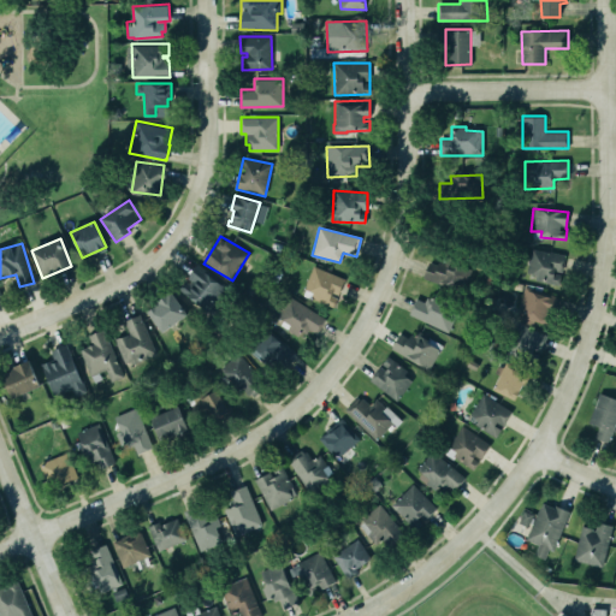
[(525,277),(558,283),(561,273),(562,273),(566,255),(531,248),(525,277)]
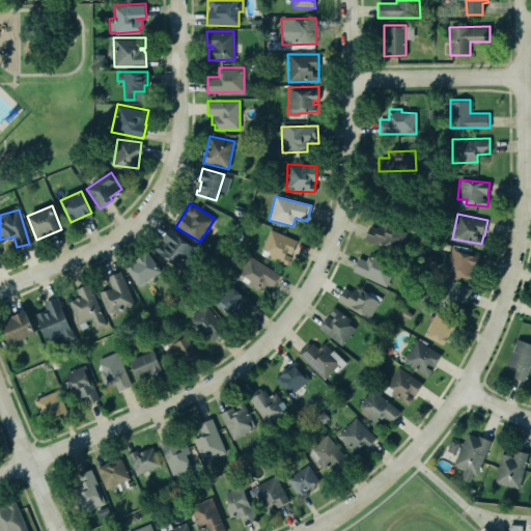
[(369,225),(364,239),(399,251),(407,229),(385,222),(384,225),(376,222),(374,227),(369,225)]
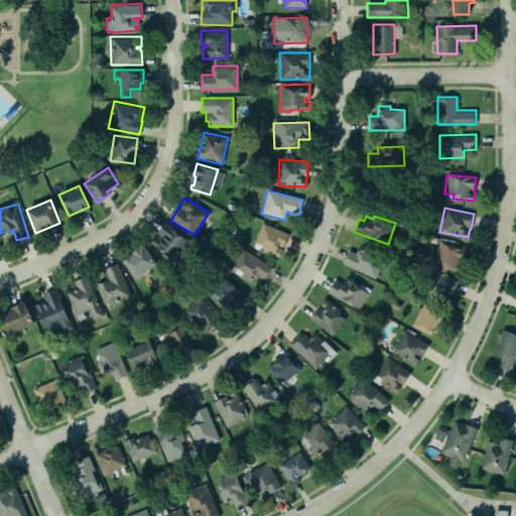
[(288,233),(262,221),(254,241),(261,244),(259,248),(278,256),(281,249),(277,247),(278,244),(283,246),(288,233)]
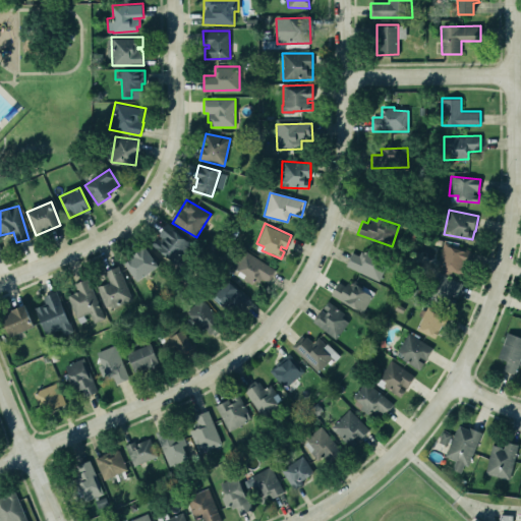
[(152,247),(178,265),(193,242),(165,225),(159,235),(159,236),(152,247)]
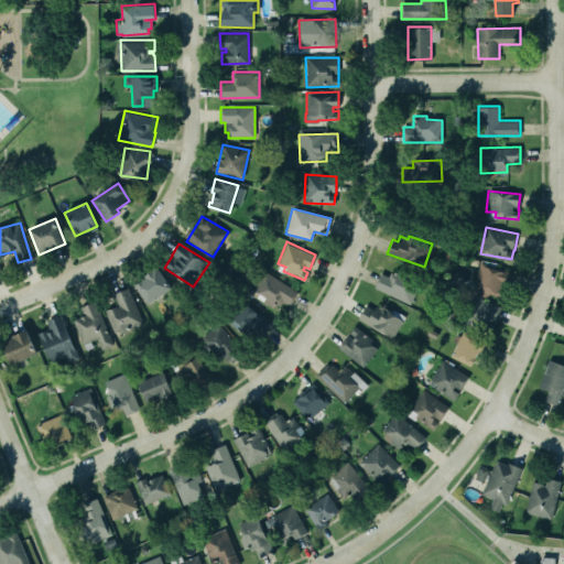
[(473,294),(488,297),(488,294),(502,297),(508,271),(478,264),(473,294)]
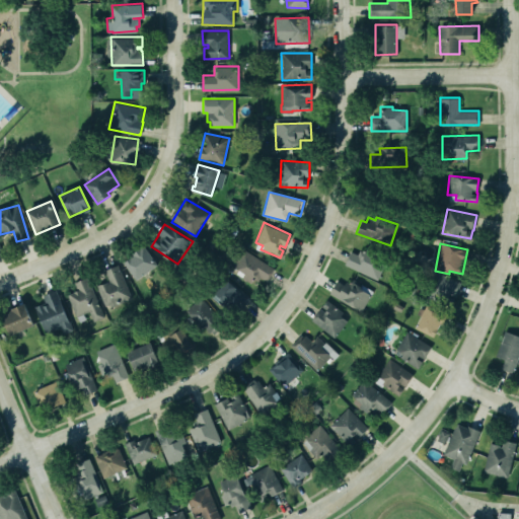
[(125,262),(137,279),(158,264),(144,244),(140,247),(140,248),(134,251),(132,252),(133,253),(130,255),(131,257),(125,262)]
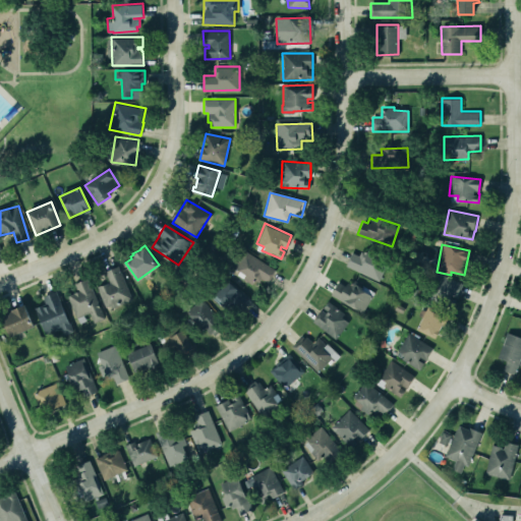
[(352,253),(346,267),(379,282),(390,258),(365,247),(360,256),(352,253)]
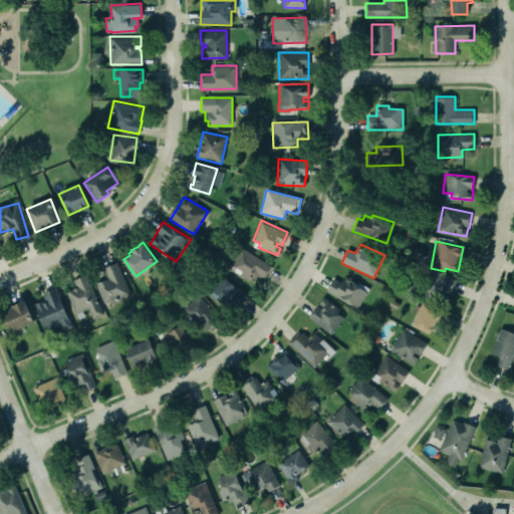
[(249,278),(251,274),(264,281),(272,265),(239,248),(229,268),(249,278)]
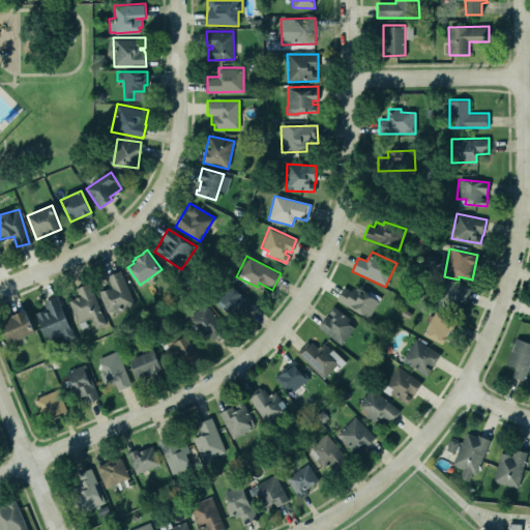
[(134,304),(121,270),(107,276),(111,288),(98,292),(107,315),(134,304)]
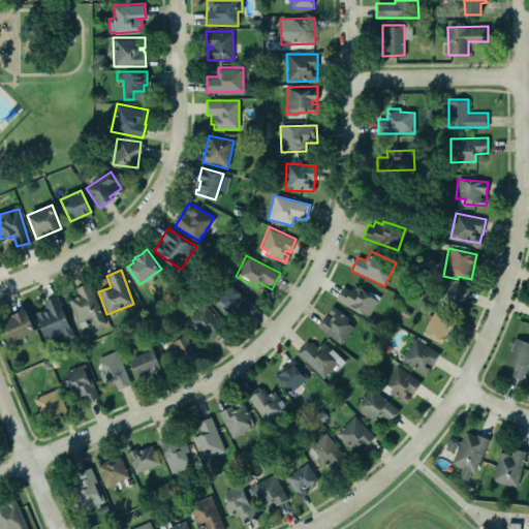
[(432,301),(460,311),(463,303),(463,304),(469,287),(441,277),(432,301)]
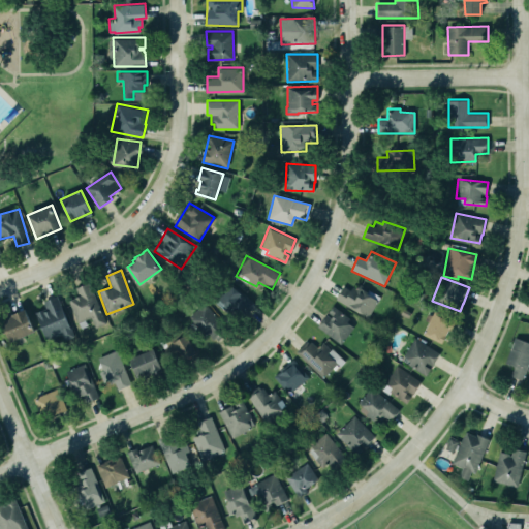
[(76,322),(91,318),(94,329),(104,324),(91,282),(75,287),(79,297),(69,300),(76,322)]
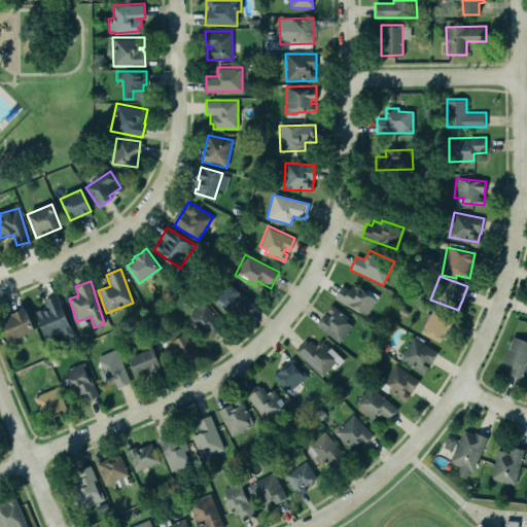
[(253,305),(229,281),(212,299),(232,317),(239,309),(244,314),(253,305)]
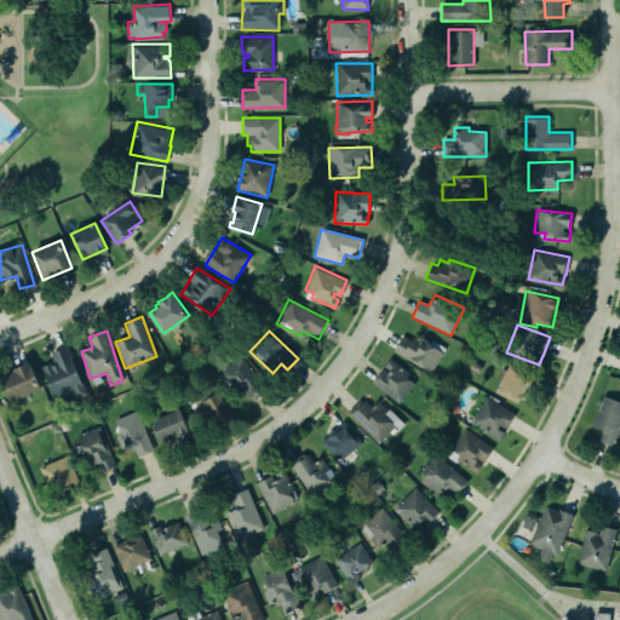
[(429,343),(432,338),(420,332),(417,337),(413,336),(411,339),(402,334),(392,350),(430,372),(442,351),(429,343)]
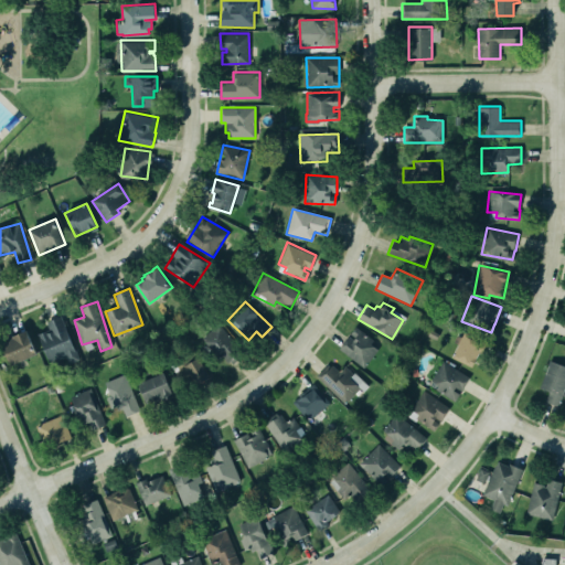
[(38,334),(49,363),(65,356),(67,364),(78,360),(62,316),(46,322),(50,330),(38,334)]
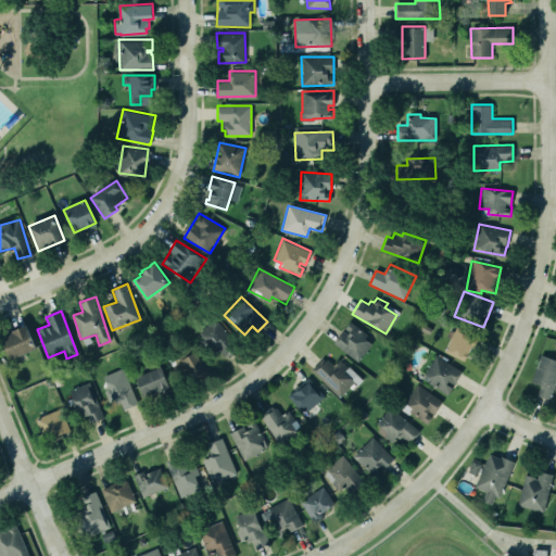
[(215,316),(240,346),(228,356),(226,354),(224,356),(215,345),(212,349),(198,331),(215,316)]
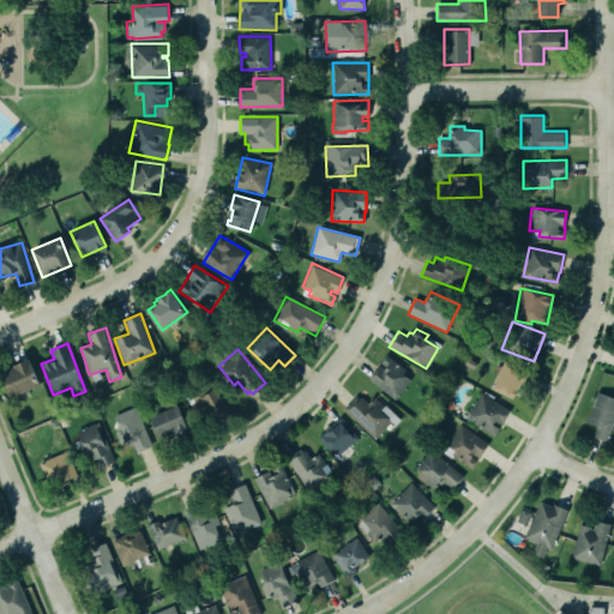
[(368,380),(396,399),(413,375),(385,356),(368,380)]
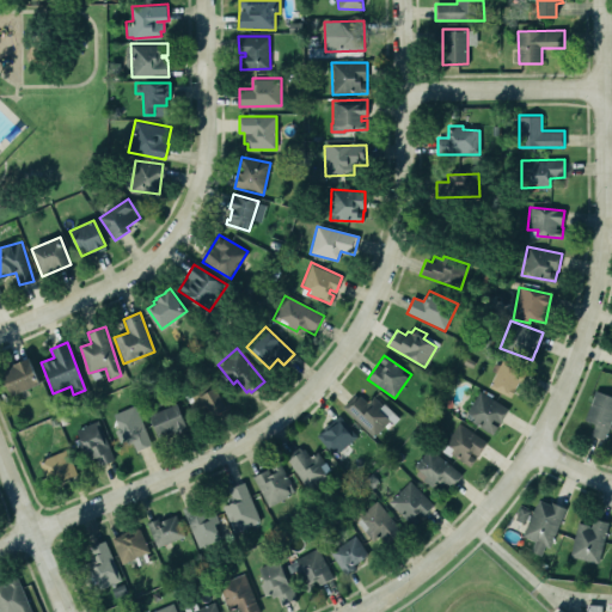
[(1,369),(12,396),(40,385),(30,359),(1,369)]
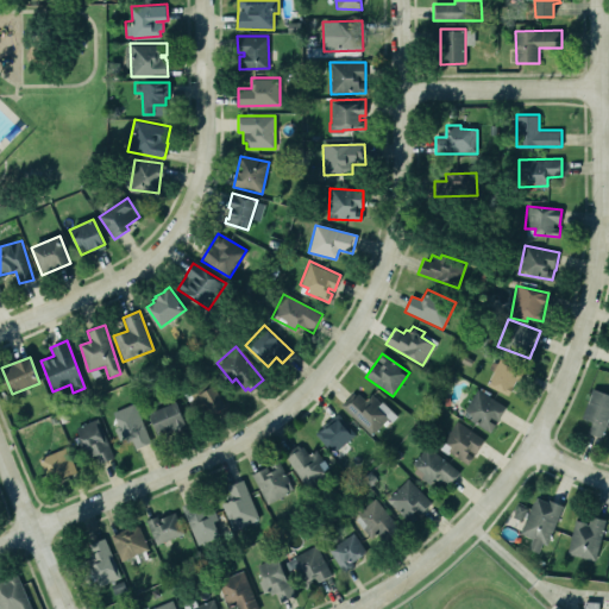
[(522,368),(496,358),(485,385),(510,396),(522,368)]
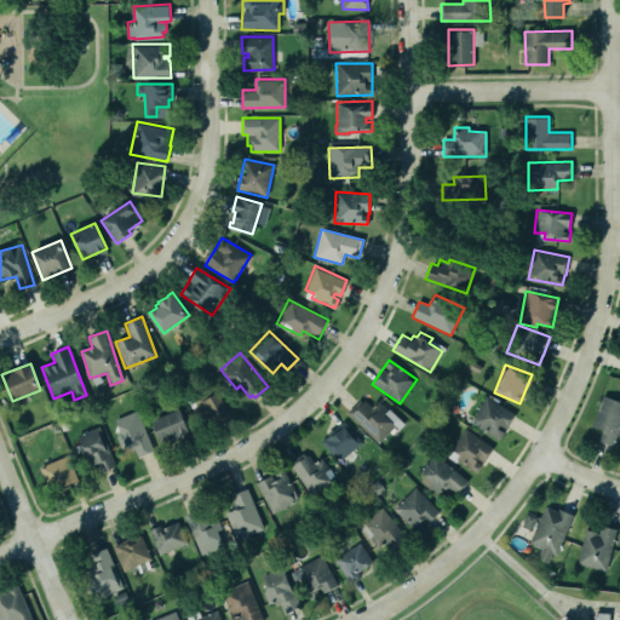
[(194,397),(212,425),(231,413),(212,384),(194,397)]
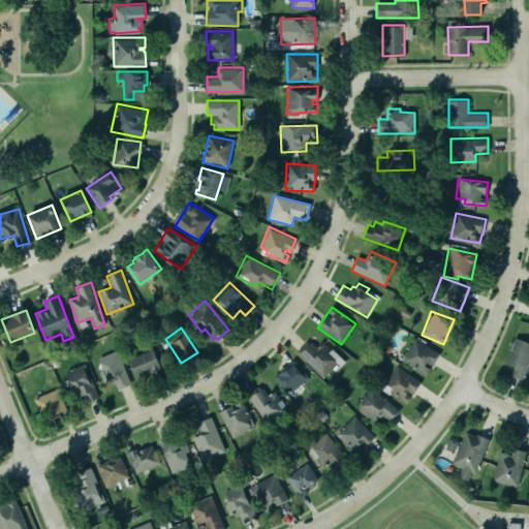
[(439,352),(426,374),(408,364),(410,360),(402,355),(414,336),(439,352)]
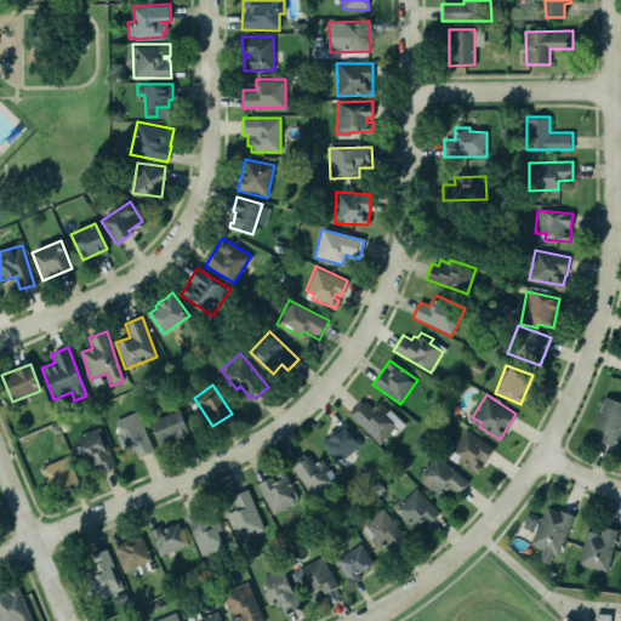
[(604,429),(599,440),(614,446),(620,426),(620,400),(604,396),(594,422),(597,427),(604,429)]
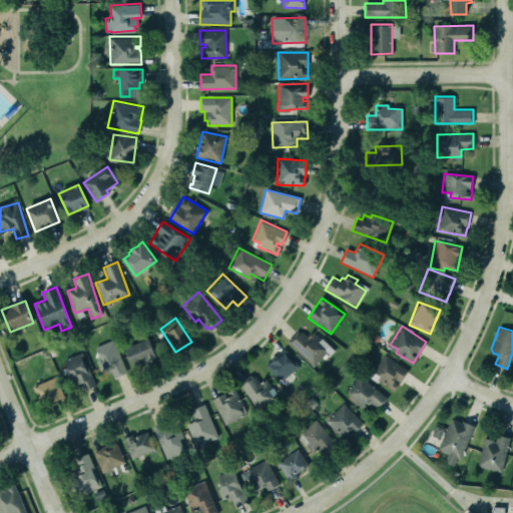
[(298,330),(288,340),(314,366),(327,352),(317,342),(321,339),(313,331),(307,337),(302,332),(301,333),(298,330)]
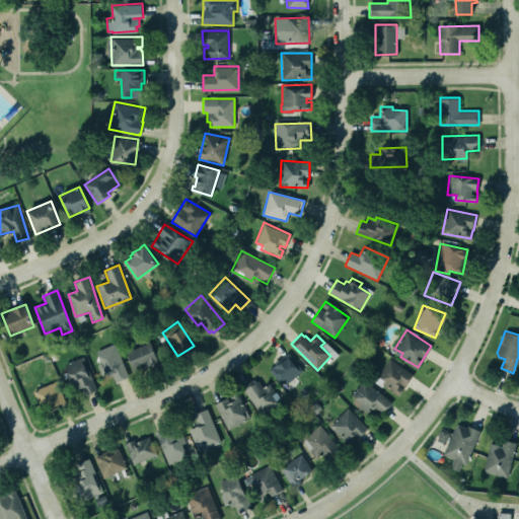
[(128,352),(137,374),(160,365),(151,343),(128,352)]
